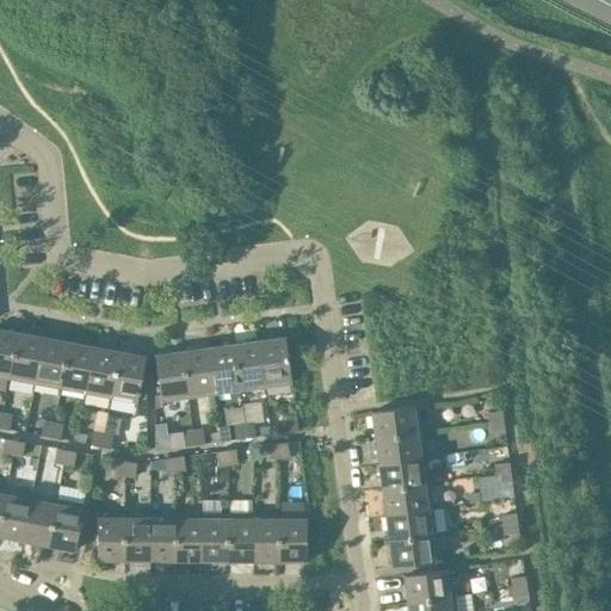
[(0,376),(8,378),(17,333),(0,329),(0,376)]
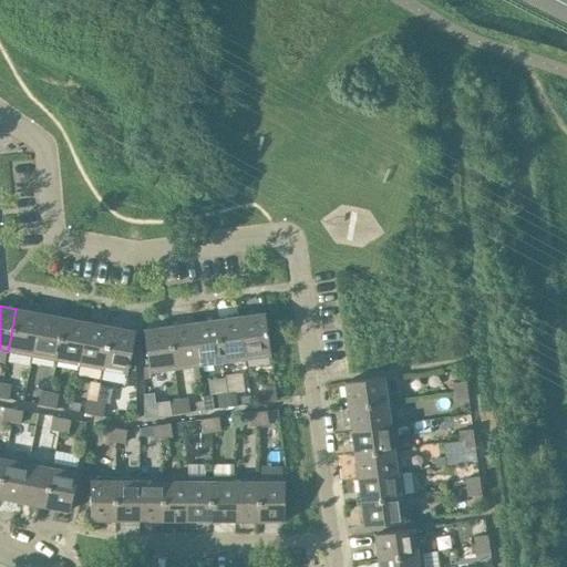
[(8,351),(31,356),(39,313),(16,309),(8,351)]
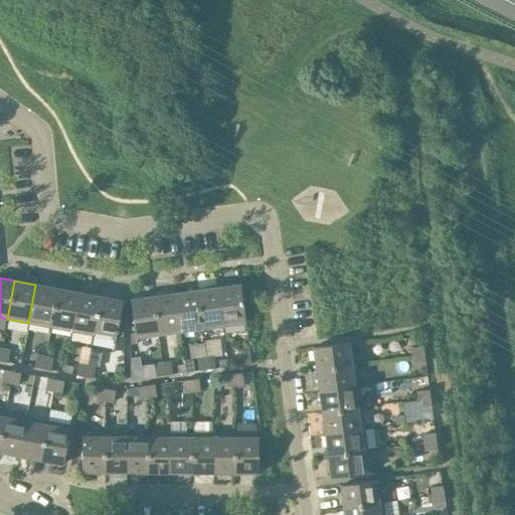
[(28,323),(50,327),(57,289),(35,285),(28,323)]
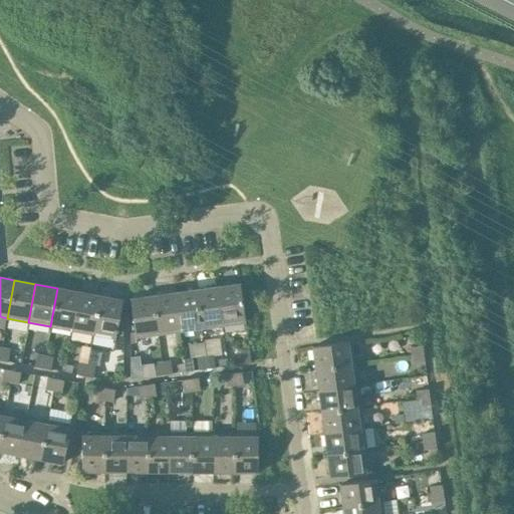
[(217,287),(222,325),(245,322),(240,284),(217,287)]
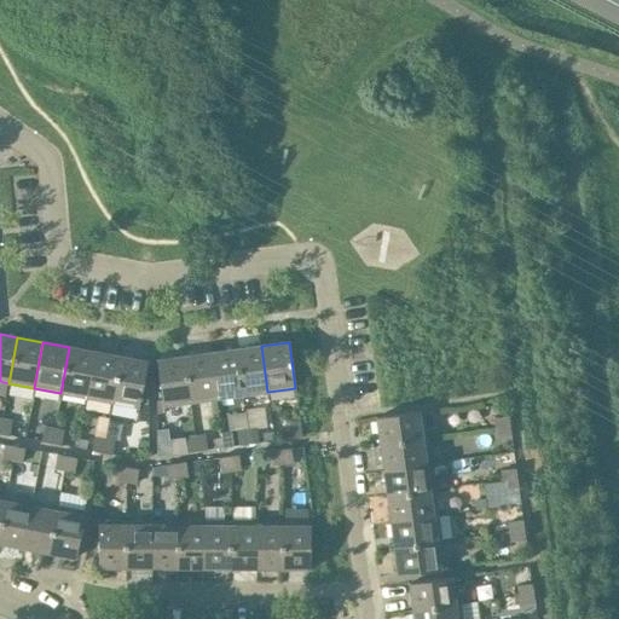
[(236,350),(242,395),(267,392),(261,346),(236,350)]
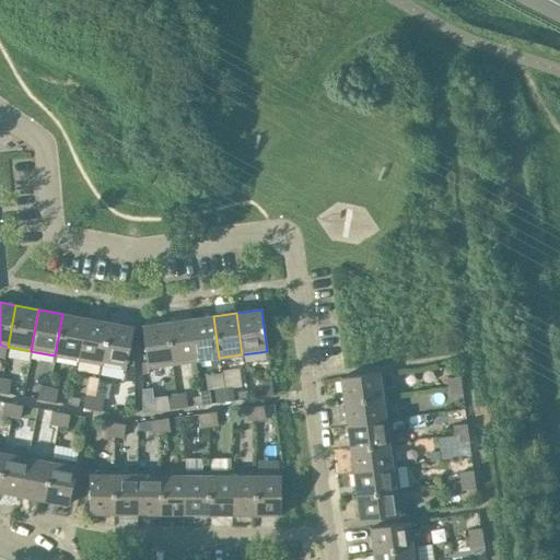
[(55,356),(78,360),(85,318),(62,314),(55,356)]
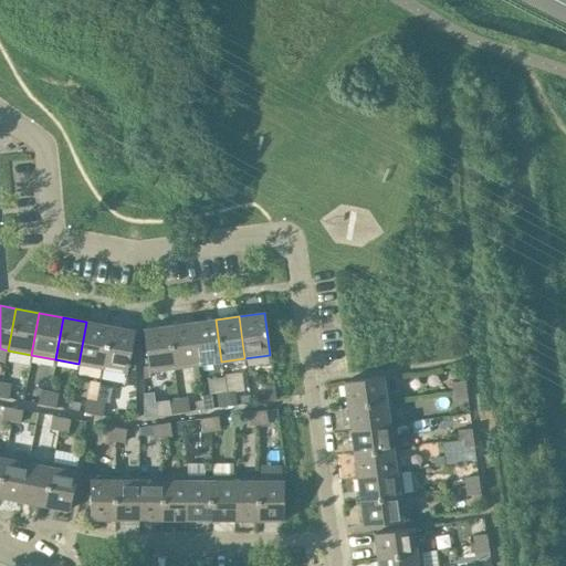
[(191,323),(198,365),(221,362),(216,320),(191,323)]
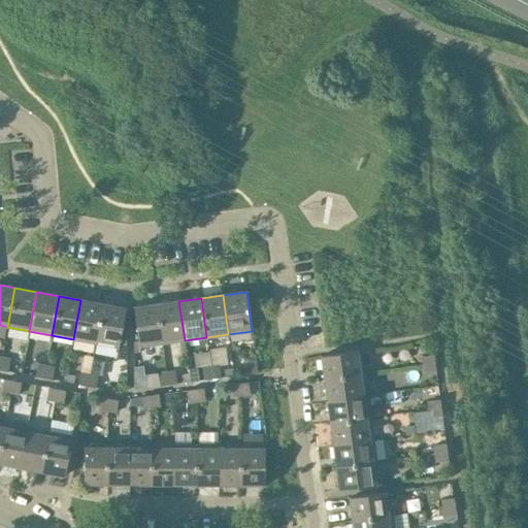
[(73,339),(95,343),(102,304),(80,300),(73,339)]
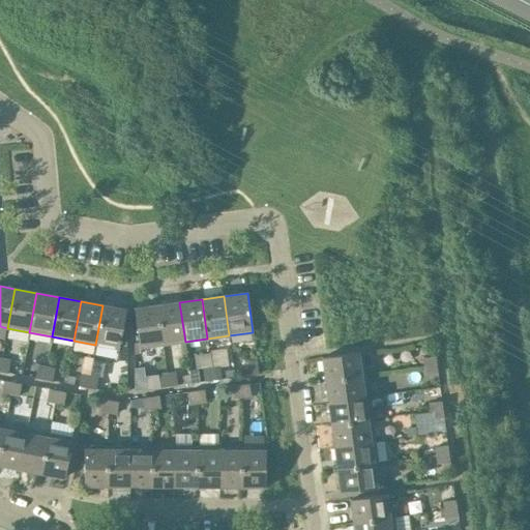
[(157,305),(163,345),(185,342),(179,302),(157,305)]
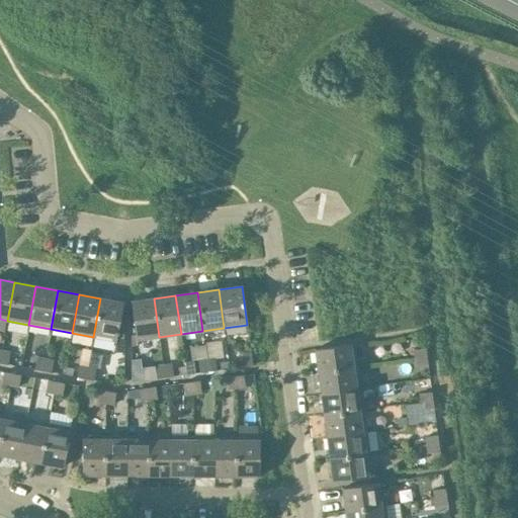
[(93,337),(115,341),(122,303),(100,298),(93,337)]
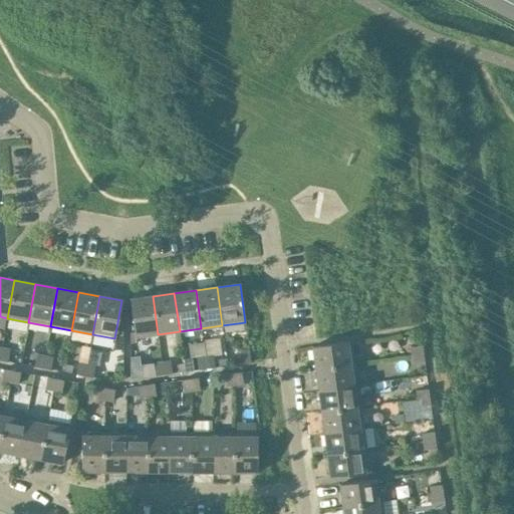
[(130,299),(136,337),(158,334),(153,296),(130,299)]
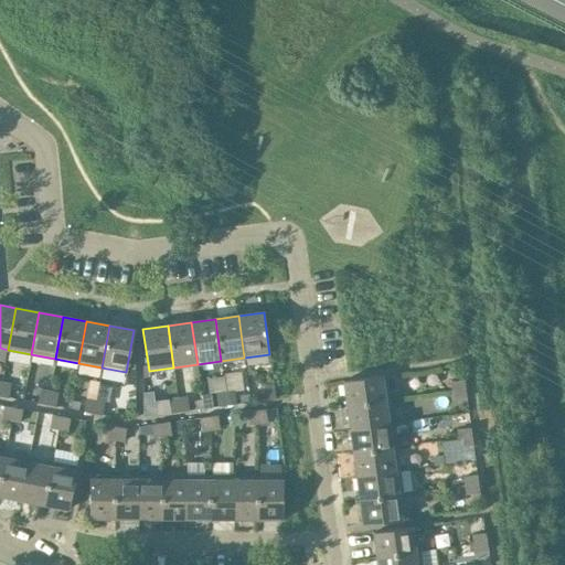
[(343,381),(347,405),(390,400),(385,375),(343,381)]
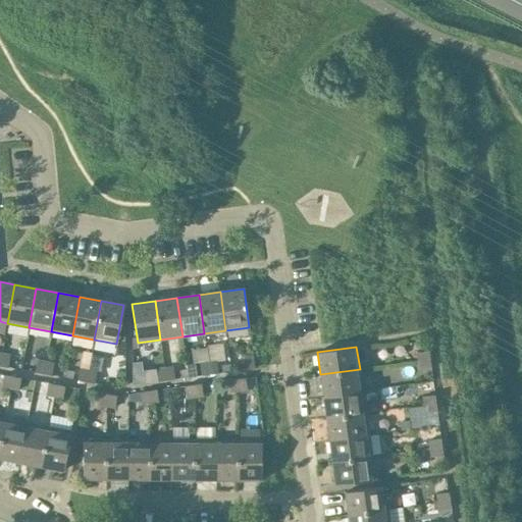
[(416,353),(418,361),(430,360),(428,351),(416,353)]
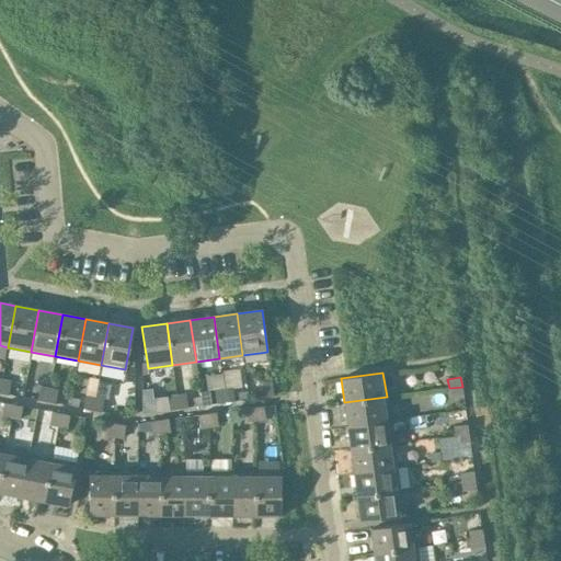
[(0,388),(0,392),(8,395),(11,382),(1,380),(0,388)]
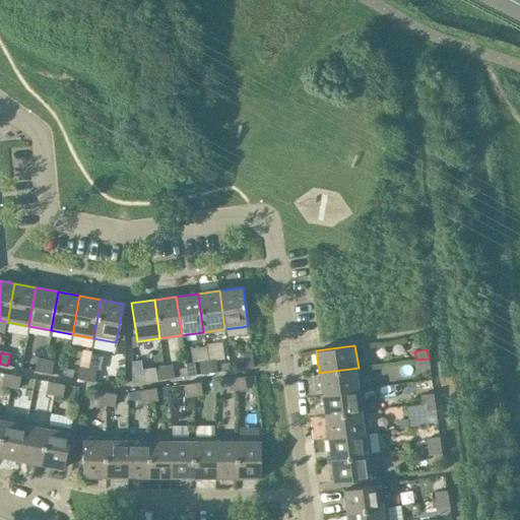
[(243,355),(245,368),(253,367),(252,354),(243,355)]
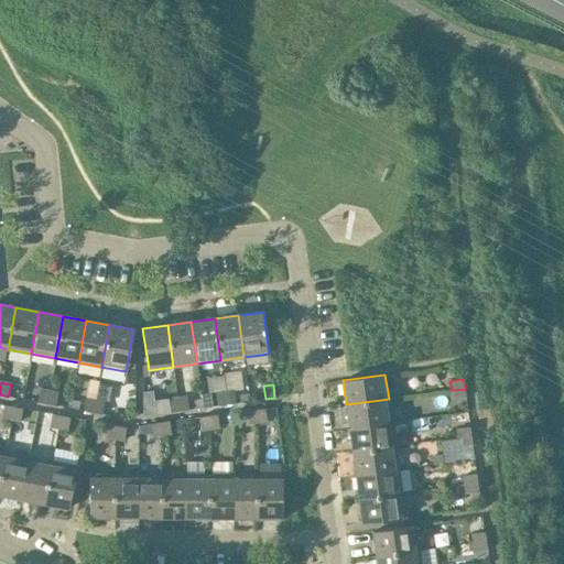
[(38,402),(46,404),(49,391),(40,389),(38,402)]
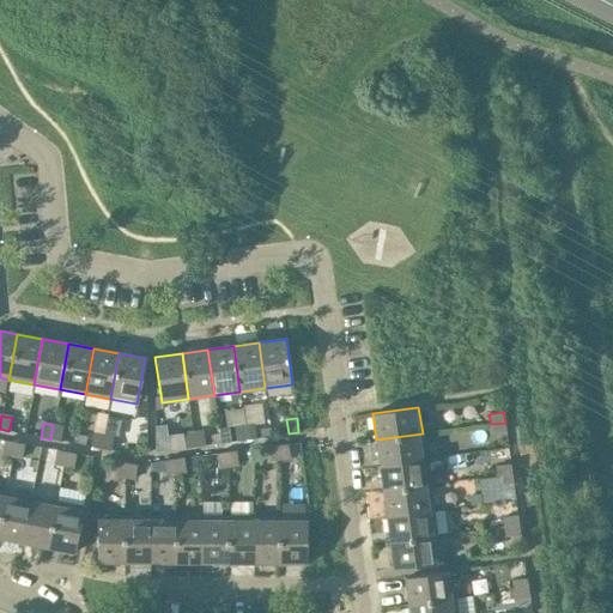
[(491,424),(492,435),(507,432),(505,423),(491,424)]
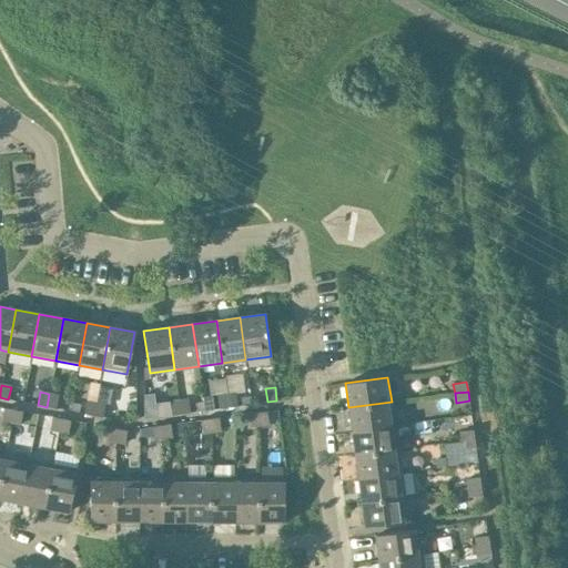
[(226,394),(227,407),(237,406),(235,393),(226,394)]
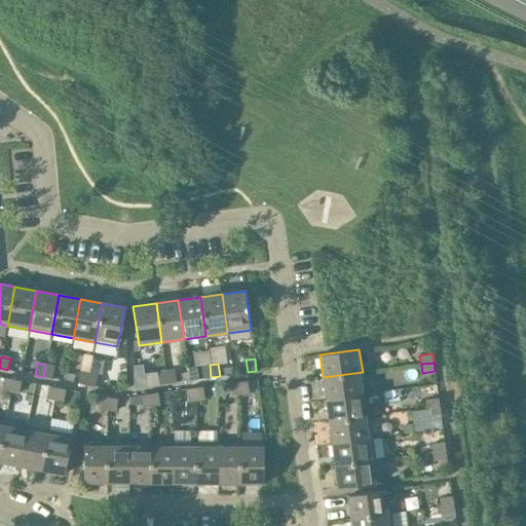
[(43,377),(51,378),(53,366),(45,365),(43,377)]
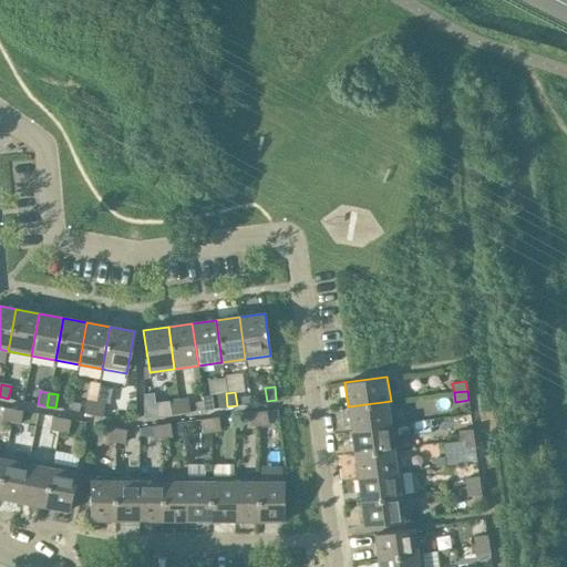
[(216,394),(218,408),(227,406),(226,393),(216,394)]
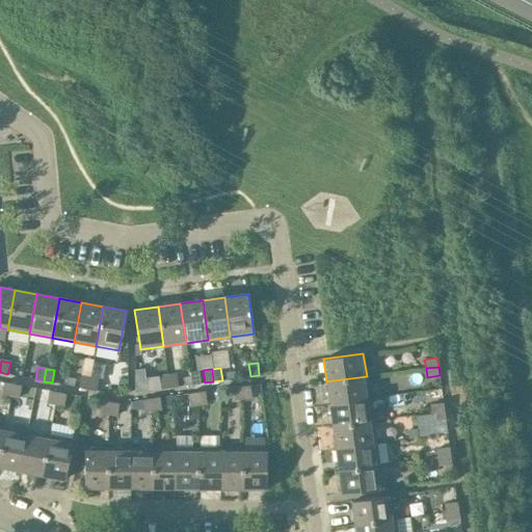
[(167,375),(169,388),(178,387),(176,374),(167,375)]
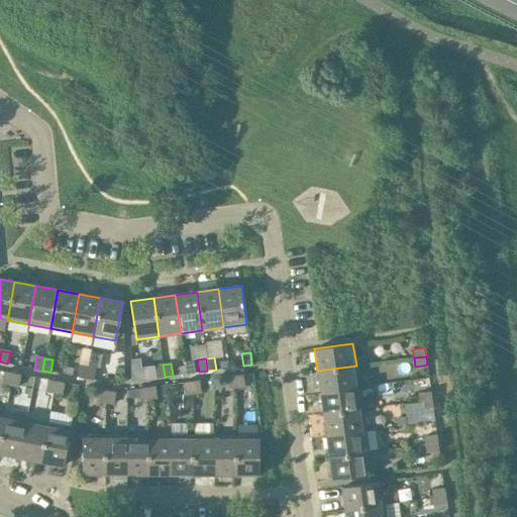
[(77,377),(85,378),(87,367),(79,365),(77,377)]
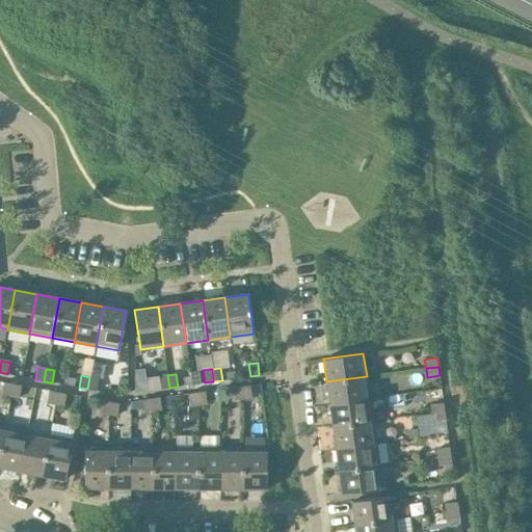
[(159,376),(160,389),(169,388),(167,375),(159,376)]
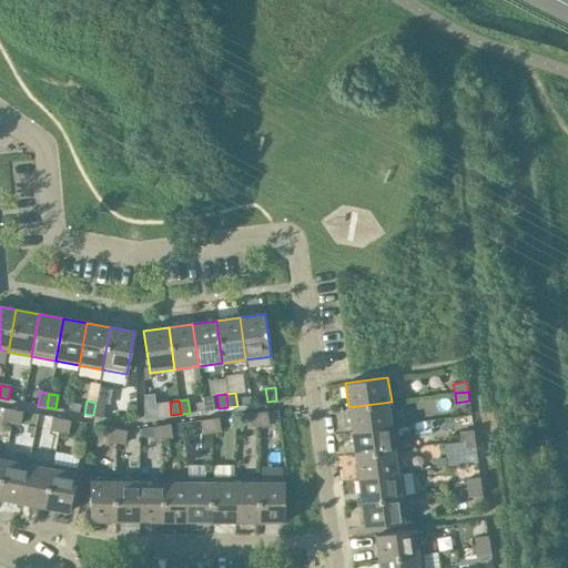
[(348,407),(352,432),(394,426),(392,402),(348,407)]
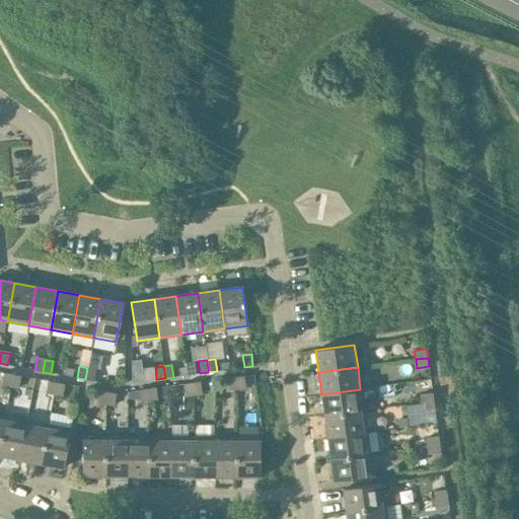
[(85,379),(93,381),(96,369),(87,368),(85,379)]
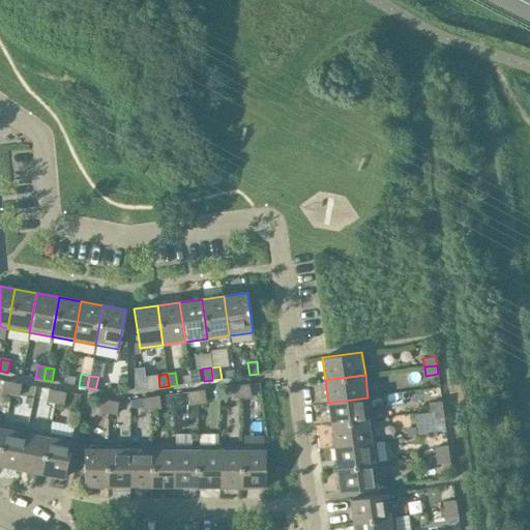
[(2,393),(10,394),(12,382),(4,381),(2,393)]
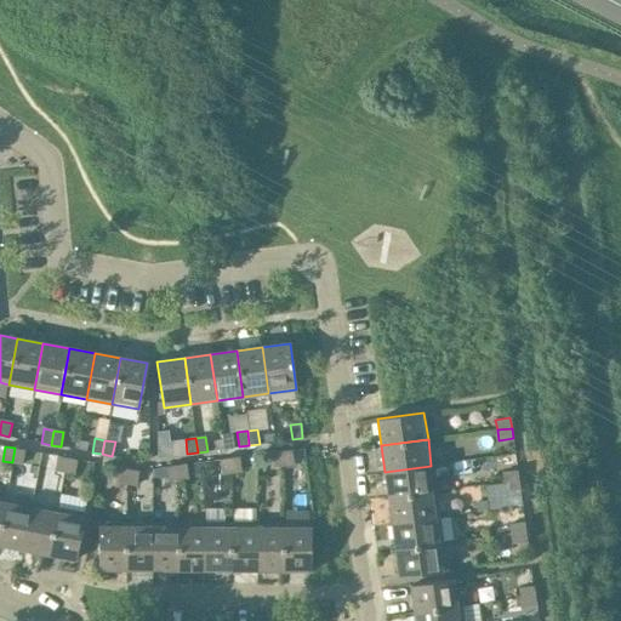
[(12,462),(22,465),(26,450),(15,448),(12,462)]
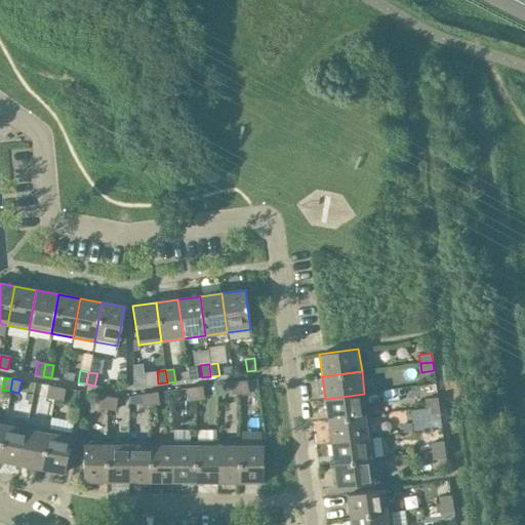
[(238,380),(240,393),(248,392),(246,379),(238,380)]
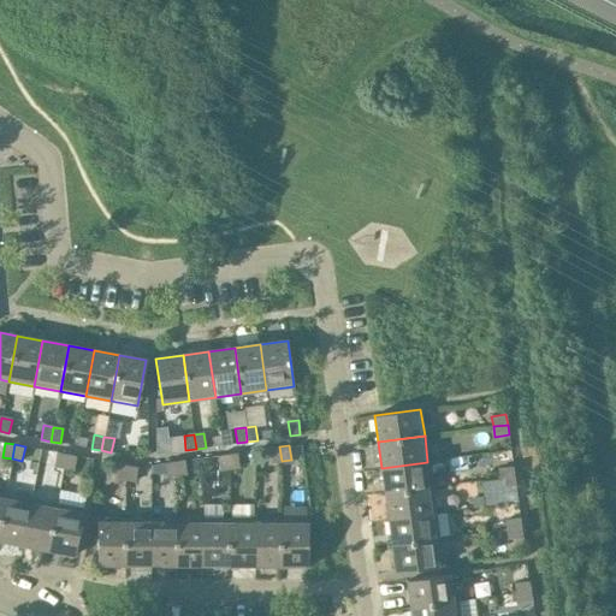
[(270,449),(271,462),(282,461),(279,446),(270,449)]
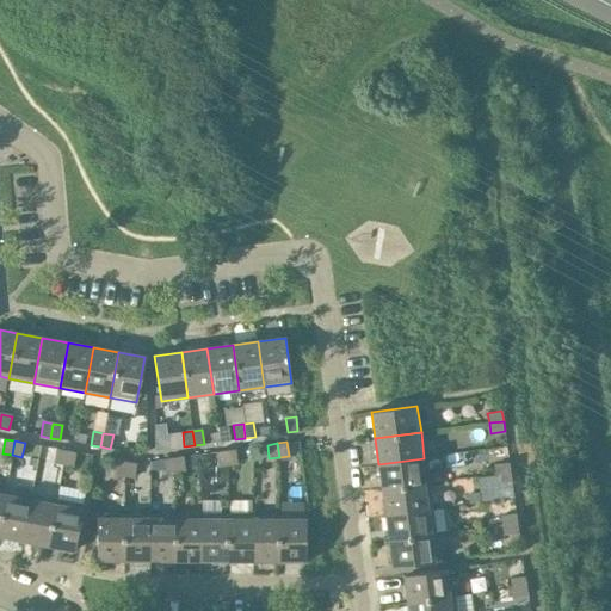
[(54,462),(63,464),(66,450),(56,449),(54,462)]
